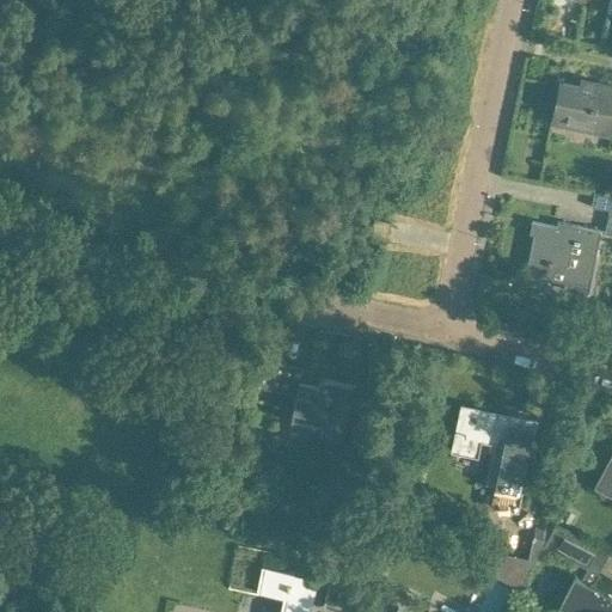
[(560,81),(551,122),(610,135),(611,124),(611,86),(592,83),(591,89),(560,81)]
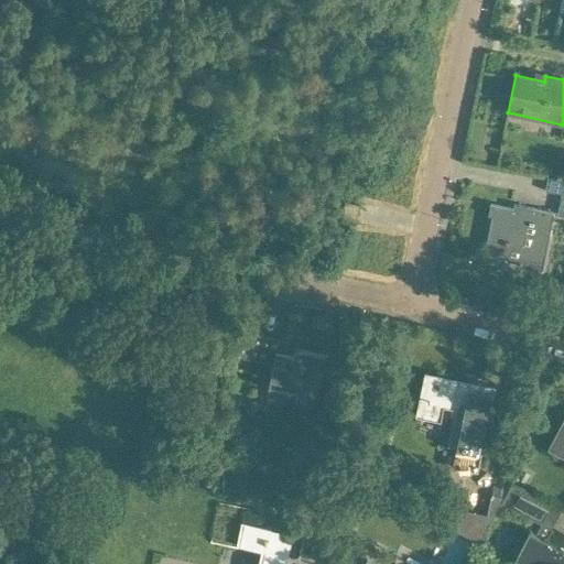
[(548,177),(545,191),(561,194),(557,214),(563,215),(563,181),(556,180),(548,177)]
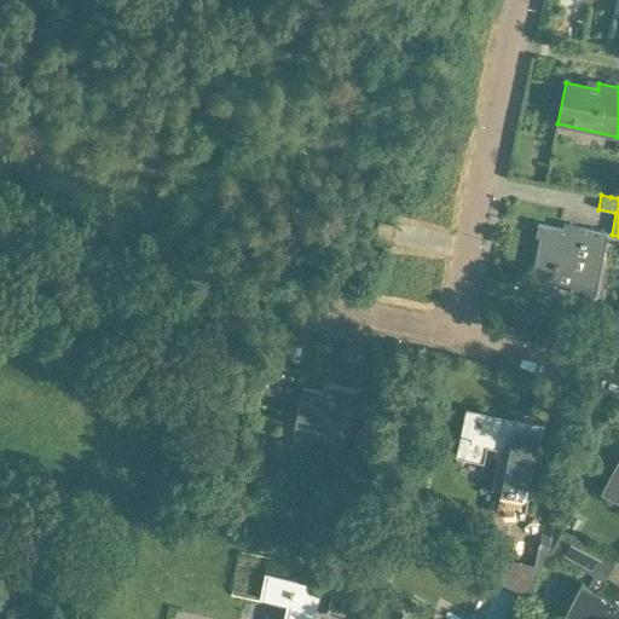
[(607,233),(563,225),(562,230),(537,225),(537,226),(542,226),(532,278),(572,285),(570,293),(594,298),(607,233)]
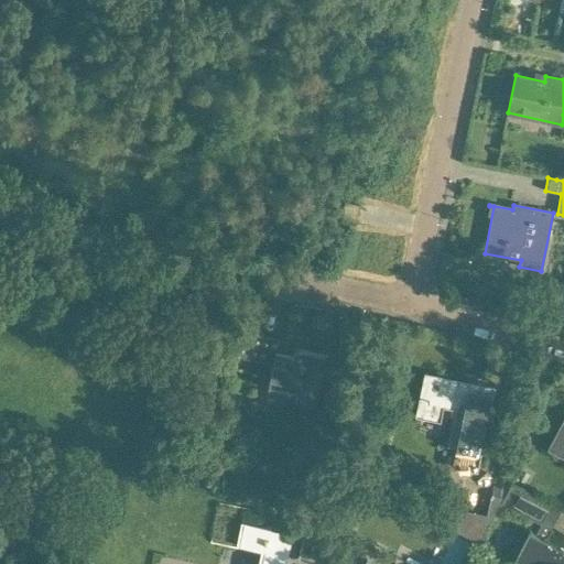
[(239,329),(234,356),(272,365),(268,388),(296,393),(295,401),(314,404),(325,354),(300,349),(299,349),(297,349),(296,349),(295,349),(294,350),(294,351),(293,351),(293,353),(292,354),(284,353),(288,339),(239,329)]
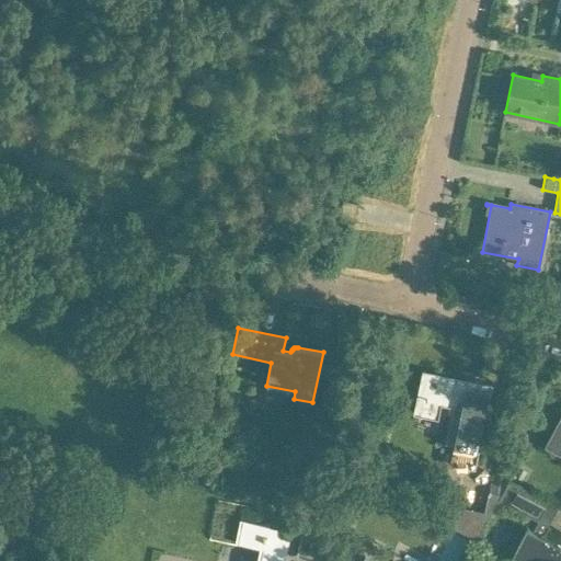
[(488,405),(491,386),(423,373),(415,412),(436,416),(439,402),(453,405),(461,407),(454,443),(449,465),(473,469),(477,451),(474,450),(484,405),(488,405)]
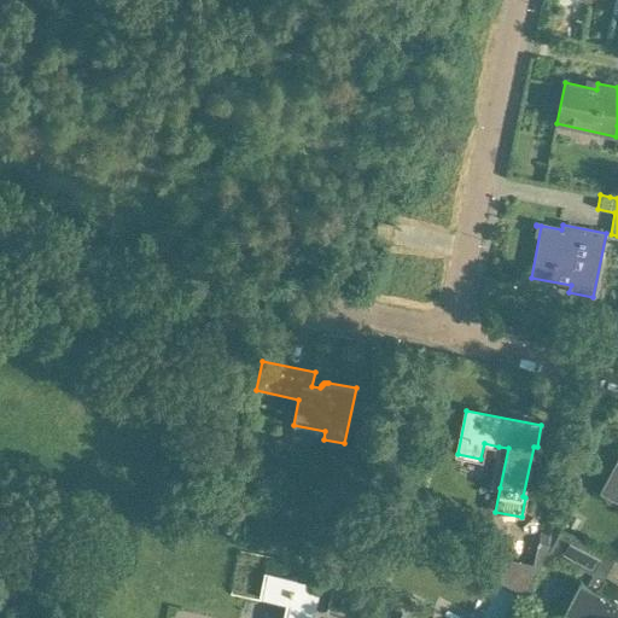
[(617,461),(604,490),(617,497),(617,461)]
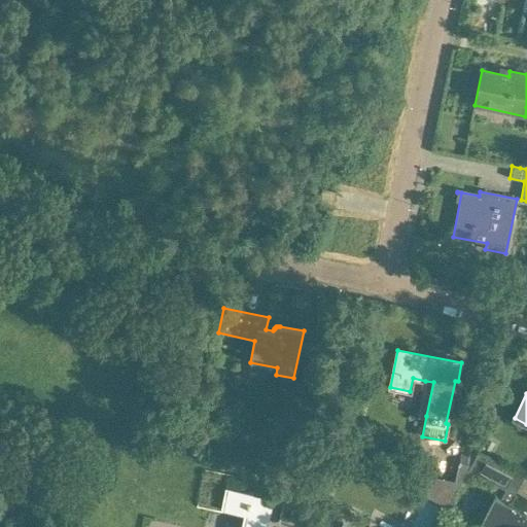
[(505,489),(515,494),(525,476),(479,451),(468,468),(505,489)]
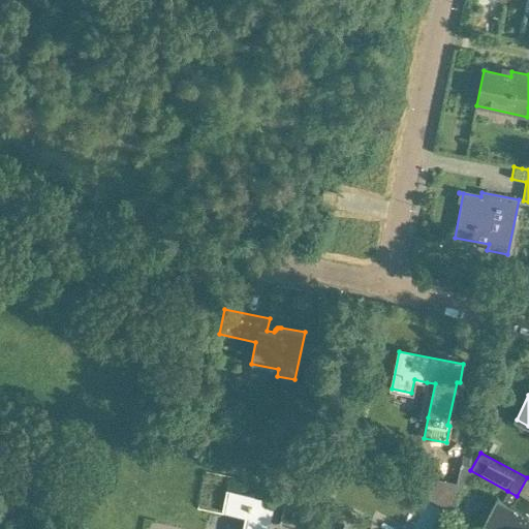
[(412,473),(409,487),(449,508),(472,466),(460,463),(457,483),(412,473)]
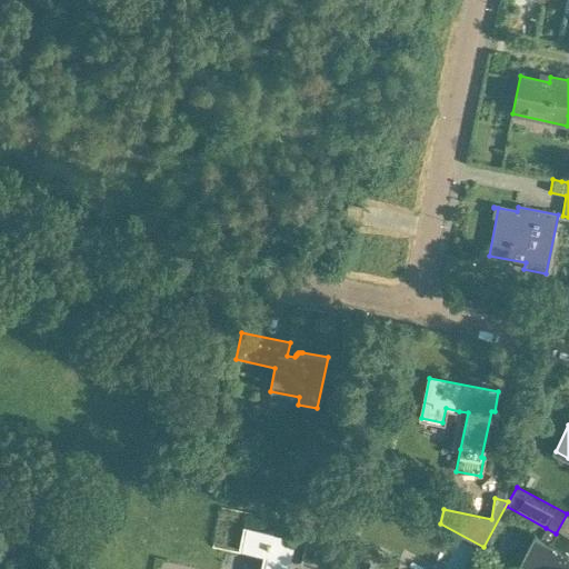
[(243,526),(238,549),(266,555),(262,568),(283,568),(287,559),(302,562),(308,535),(292,531),(291,536),(243,526)]
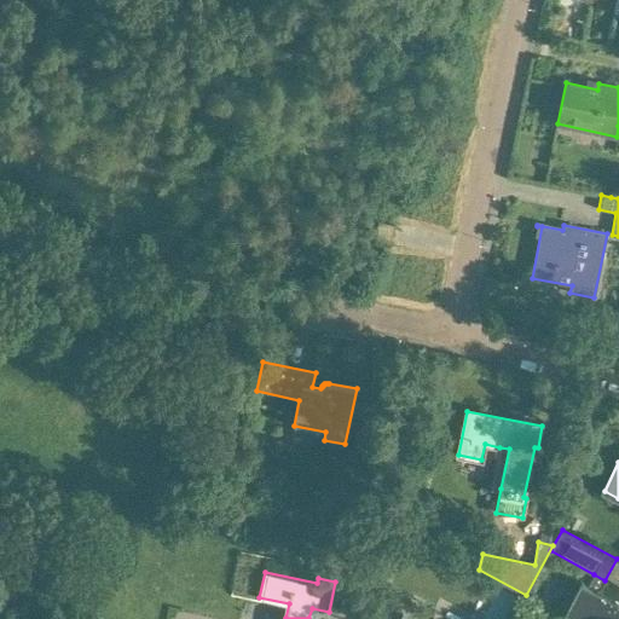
[(582,582),(566,611),(572,614),(582,618),(618,618),(618,602),(599,591),(605,580),(594,574),(588,585),(582,582)]
